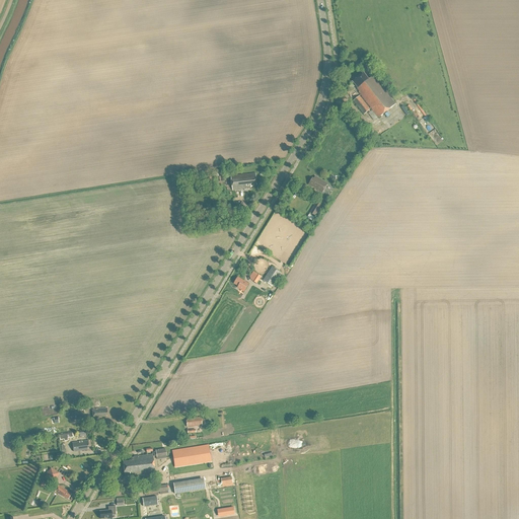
[(379,118),(396,104),(373,76),(369,79),(364,73),(353,81),(358,88),(356,89),(371,107),(370,108),(360,95),(354,100),(364,115),(372,108),(379,118)]
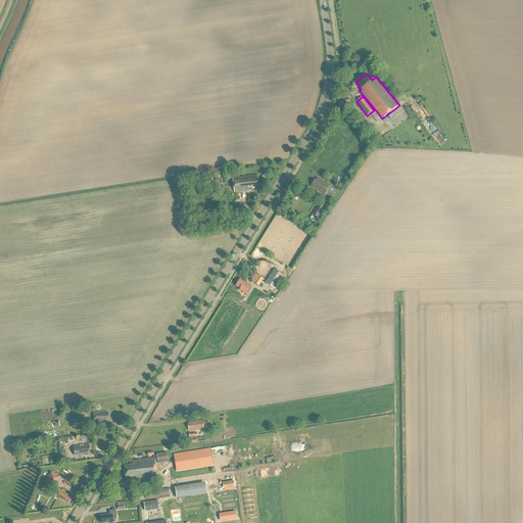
[(259,187),(257,175),(233,178),(235,192),(249,190),(249,189),(253,189),(253,188),(254,188),(254,187),(259,187)]
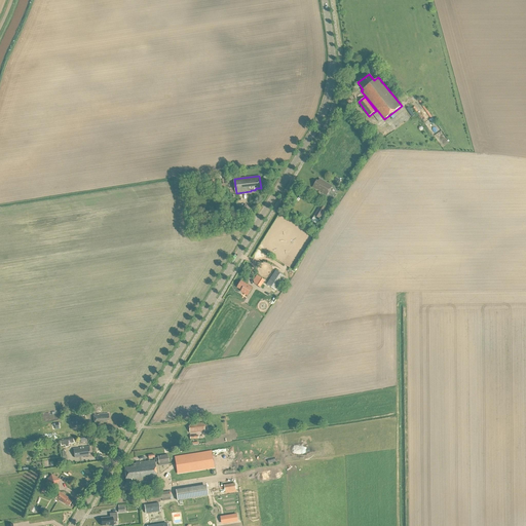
[(327,196),(332,187),(320,179),(317,182),(316,181),(312,187),(327,196)]
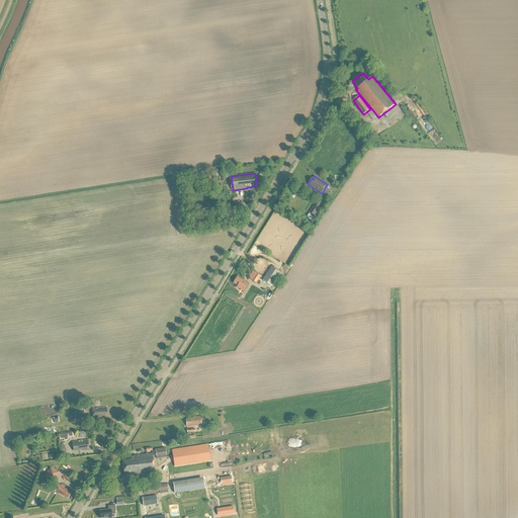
[(317,201),(310,212),(317,217),(323,206),(321,205),(322,204),(317,201)]
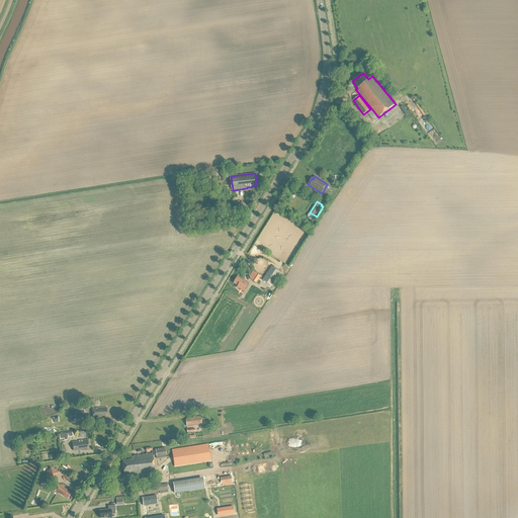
[(272,286),(281,272),(273,266),(263,280),(272,286)]
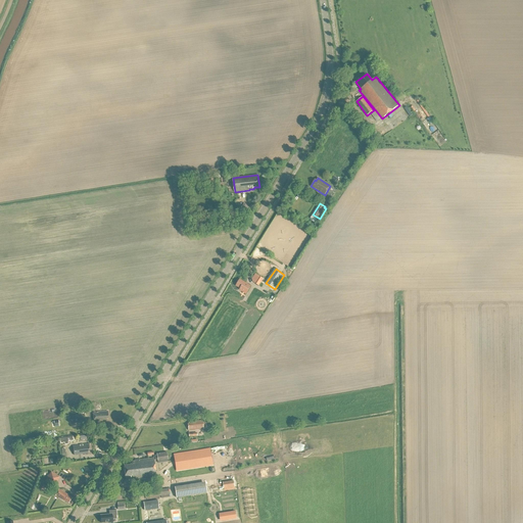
[(258,276),(254,283),(258,286),(264,279),(258,276)]
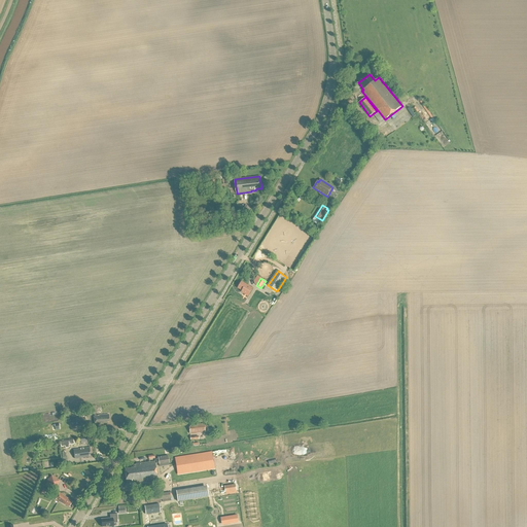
[(249,292),(252,288),(241,282),(240,283),(239,284),(239,285),(237,288),(244,291),(243,293),(247,295),(249,292)]
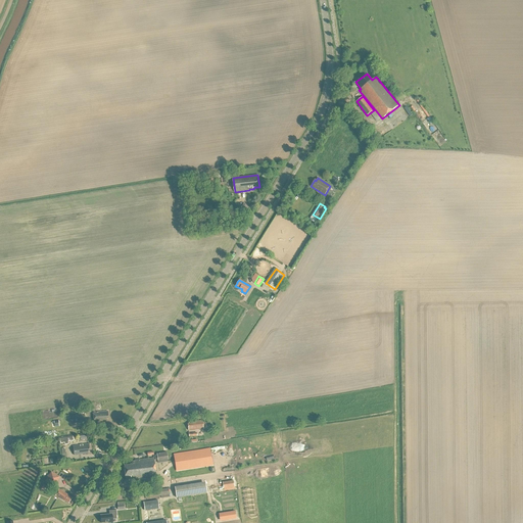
[(106,419),(108,419),(107,412),(93,413),(94,422),(106,421),(106,419)]
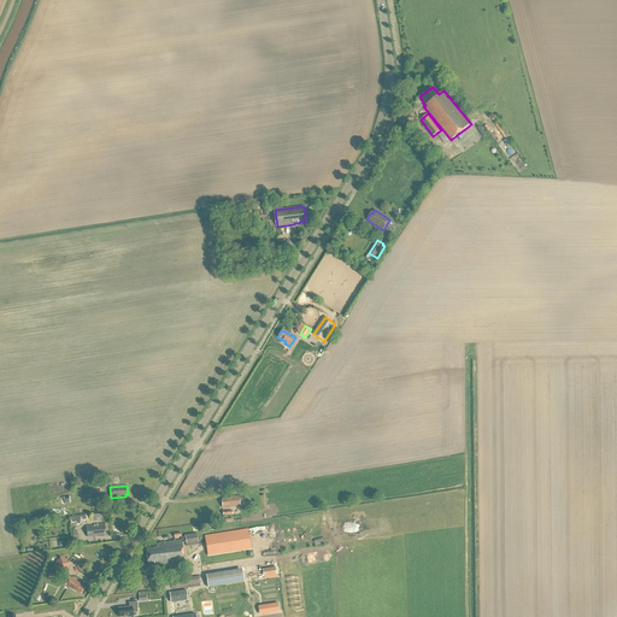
[(82,500),(100,498),(99,488),(82,491),(82,500)]
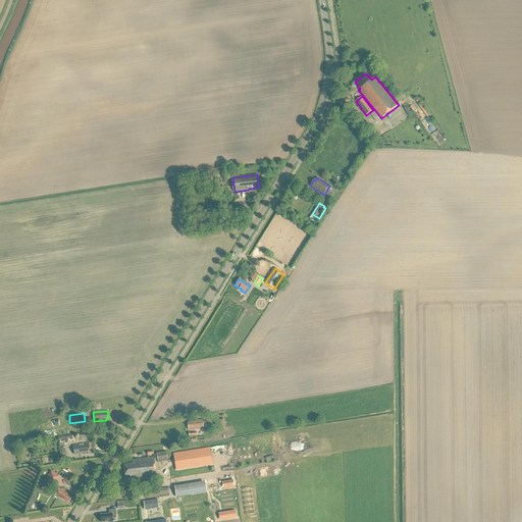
[(203,422),(202,419),(189,421),(189,423),(188,423),(189,430),(196,429),(196,428),(203,427),(206,426),(206,421),(203,422)]
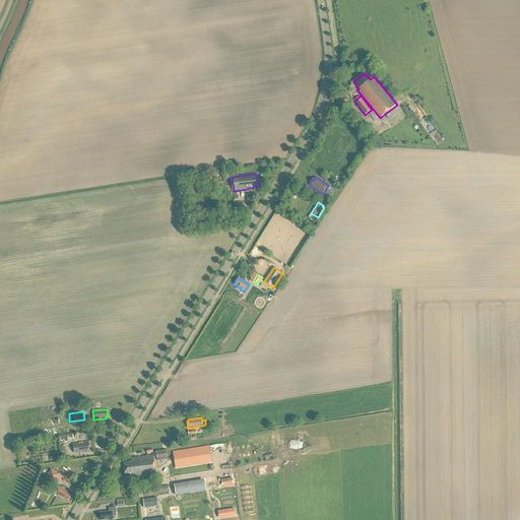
[(56,428),(58,436),(74,433),(73,426),(71,427),(71,428),(63,429),(62,427),(56,428)]
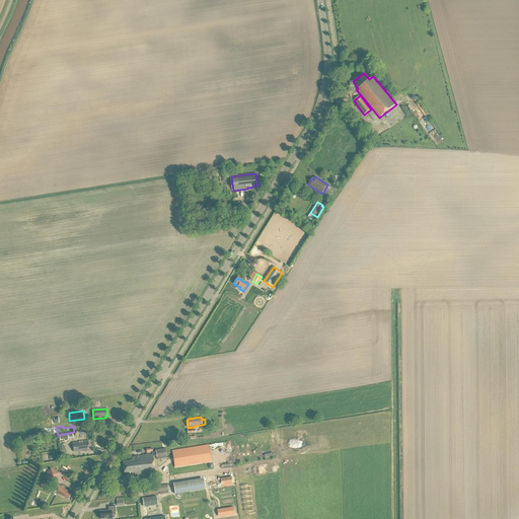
[(64,440),(64,442),(68,441),(68,439),(73,438),(72,433),(59,435),(60,440),(64,440)]
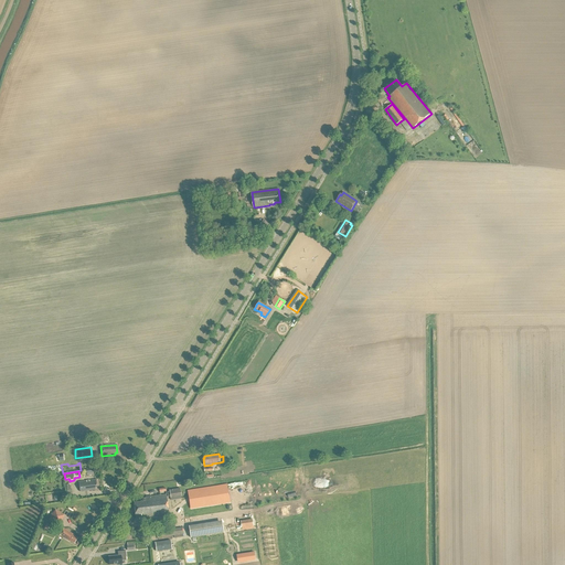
[(95,488),(96,487),(96,480),(78,482),(80,491),(96,490),(95,488)]
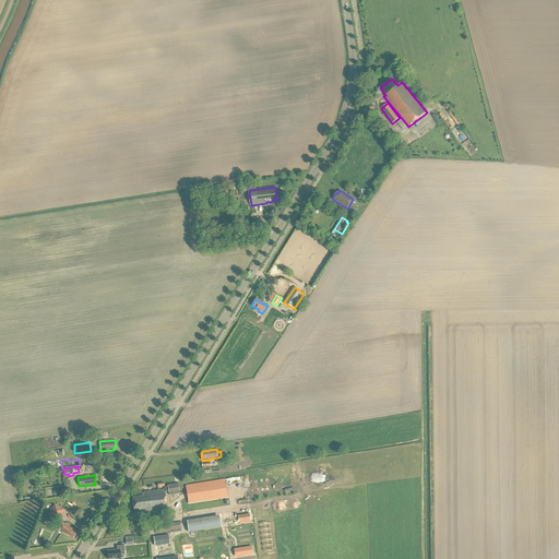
[(178,484),(167,485),(167,486),(165,487),(166,491),(168,491),(168,492),(179,491),(178,484)]
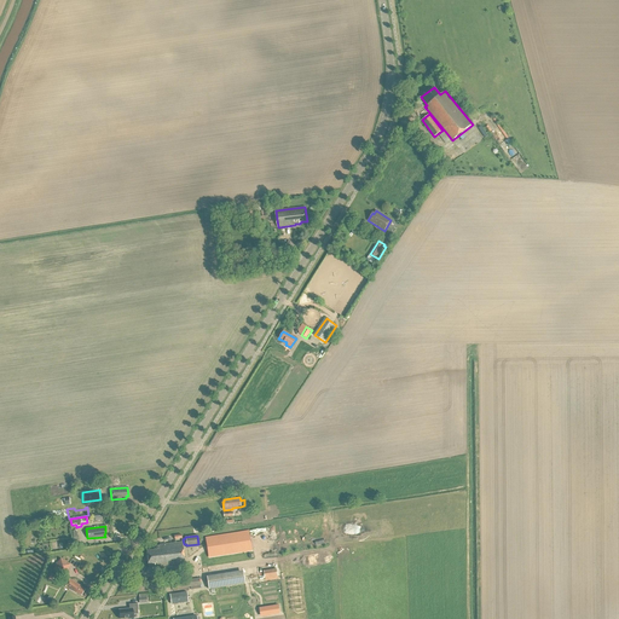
[(156,570),(185,566),(183,542),(160,545),(160,547),(155,547),(155,550),(146,551),(149,565),(155,563),(156,570)]
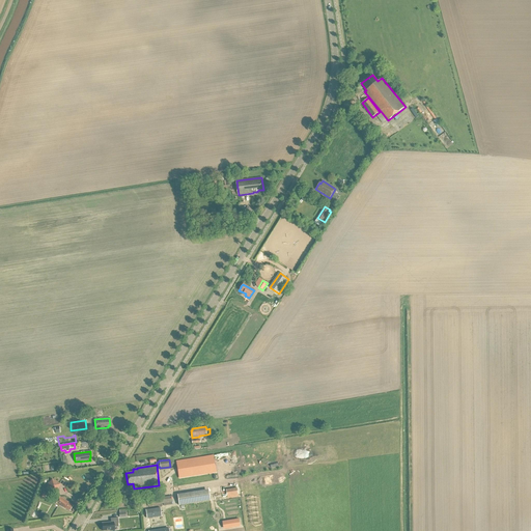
[(52,480),(48,487),(55,493),(60,484),(52,480)]
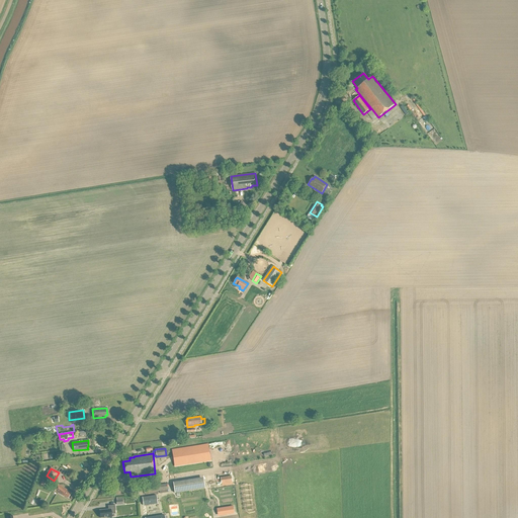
[(203,478),(173,483),(175,494),(204,489),(203,478)]
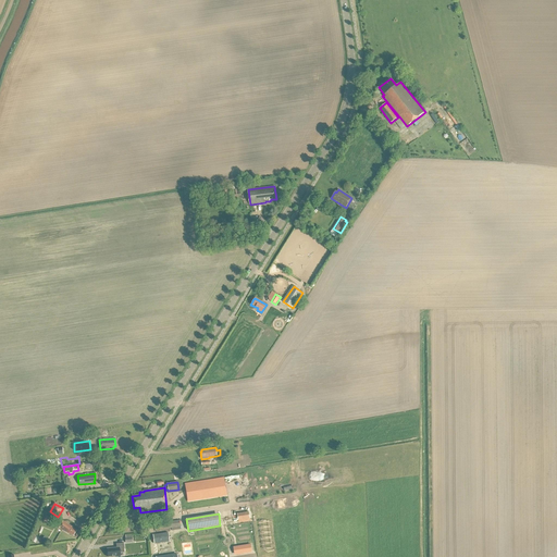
[(180,520),(155,524),(155,531),(181,527),(180,520)]
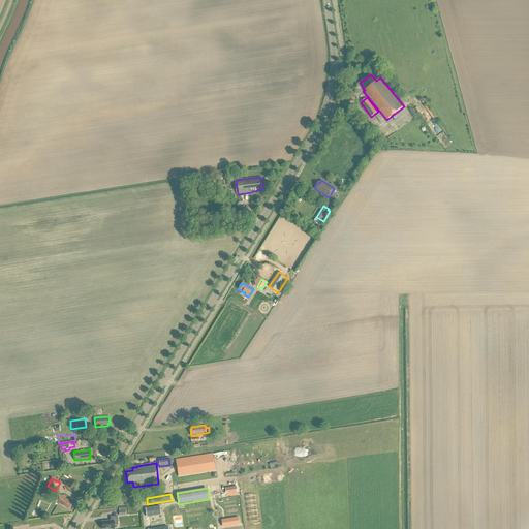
[(69,508),(72,504),(68,502),(68,501),(59,496),(56,501),(65,507),(65,506),(69,508)]
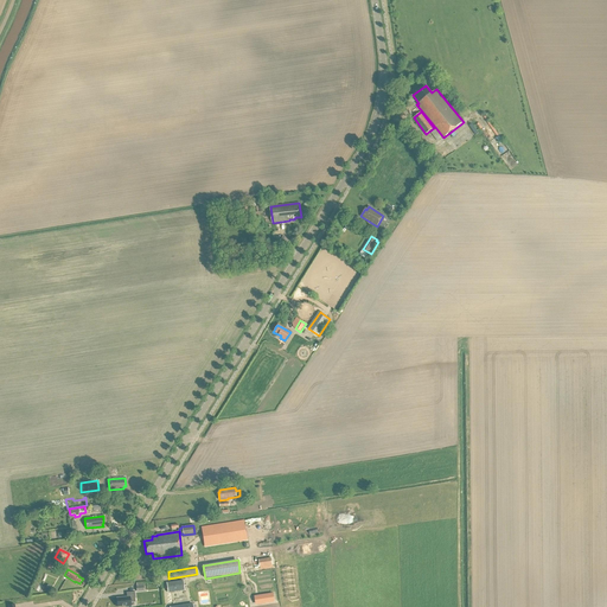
[(183,580),(166,582),(168,593),(185,590),(183,580)]
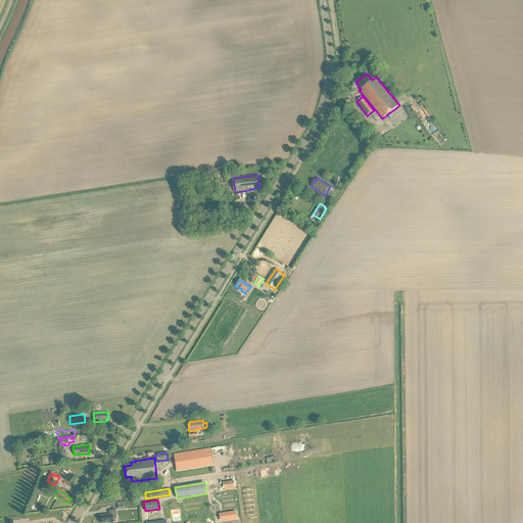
[(112,519),(116,519),(115,510),(109,511),(109,515),(100,515),(101,519),(100,519),(100,521),(101,522),(100,522),(101,522),(108,522),(112,522),(112,519)]
